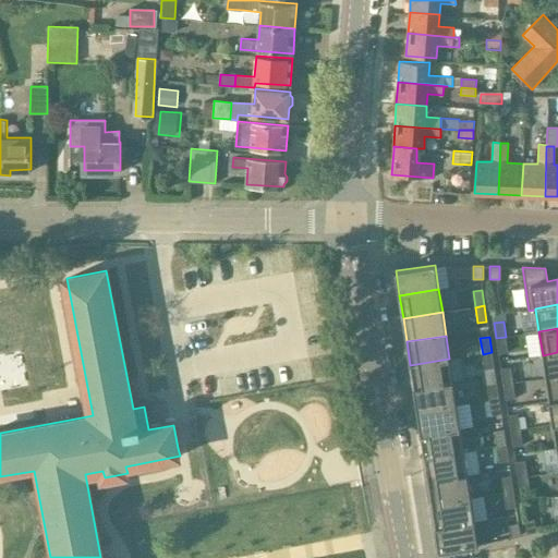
[(506,337),(496,338),(499,354),(508,352),(506,337)]
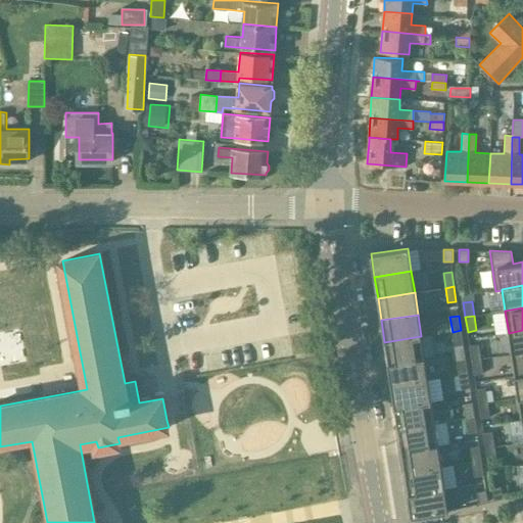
[(461,330),(453,332),(455,346),(463,345),(461,330)]
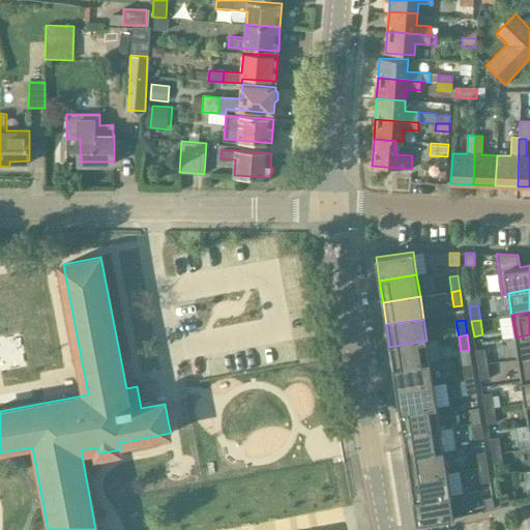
[(529,334),(516,337),(519,359),(529,357),(529,334)]
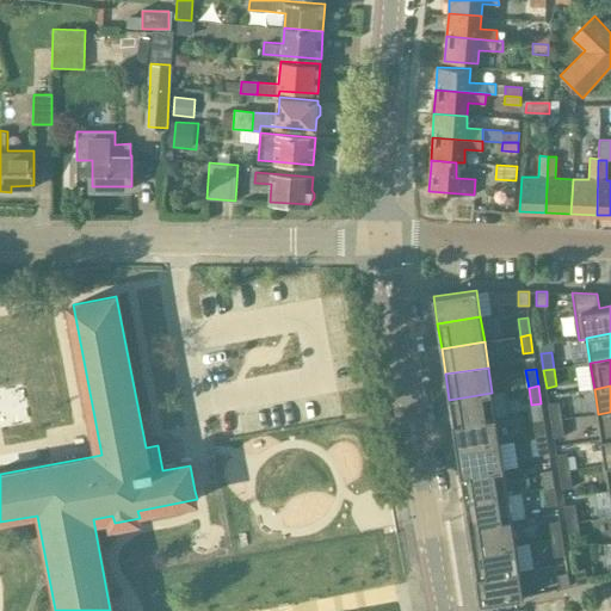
[(492,393),(449,400),(454,425),(497,418),(492,393)]
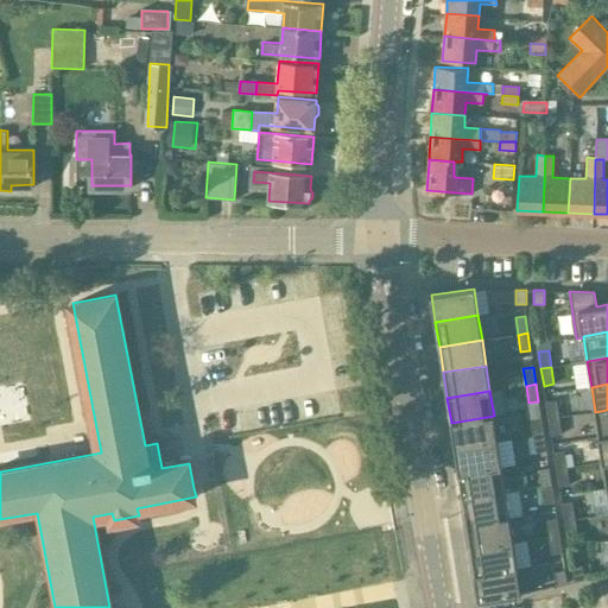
[(556,400),(546,401),(549,419),(558,417),(556,400)]
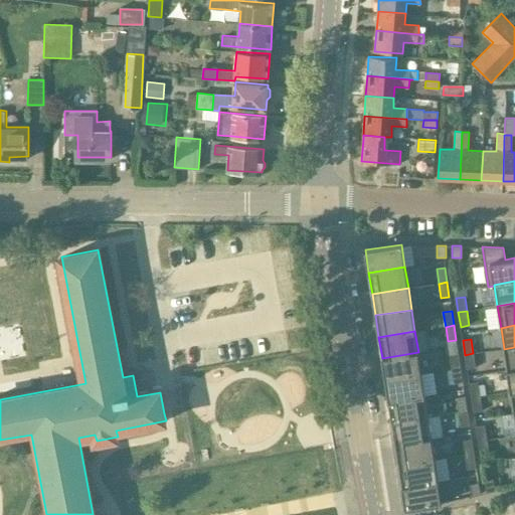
[(514,347),(504,349),(507,370),(514,369),(514,347)]
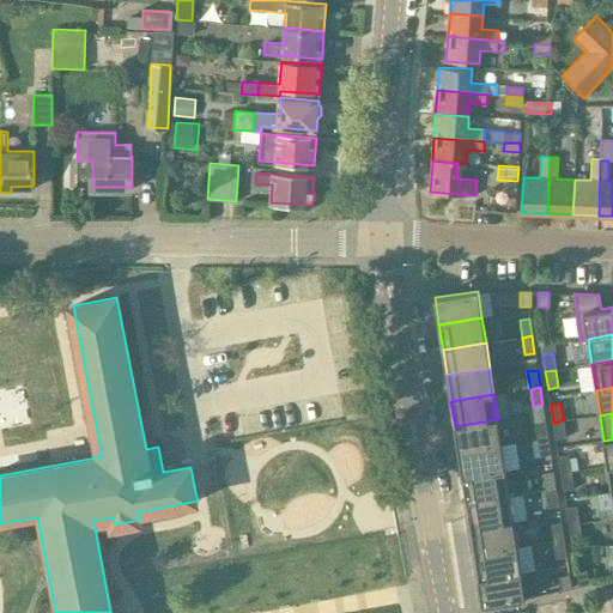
[(498,419),(455,426),(459,451),(502,445),(498,419)]
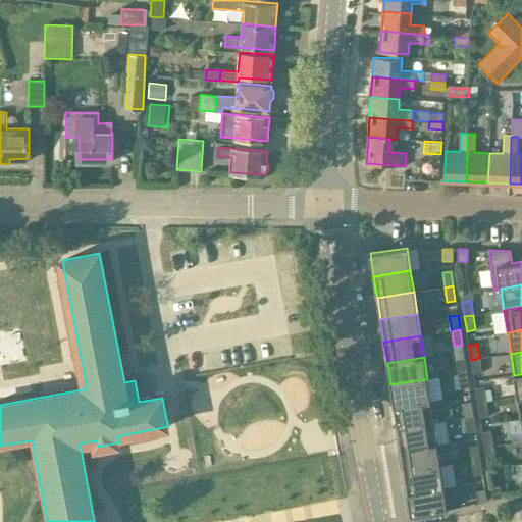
[(479,358),(471,360),(473,374),(481,373),(479,358)]
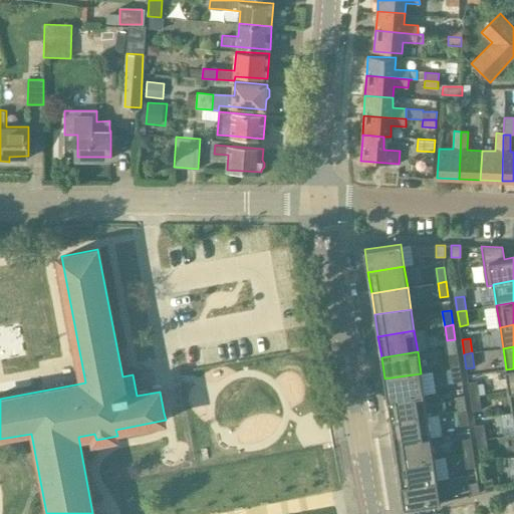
[(458,353),(449,354),(452,368),(460,367),(458,353)]
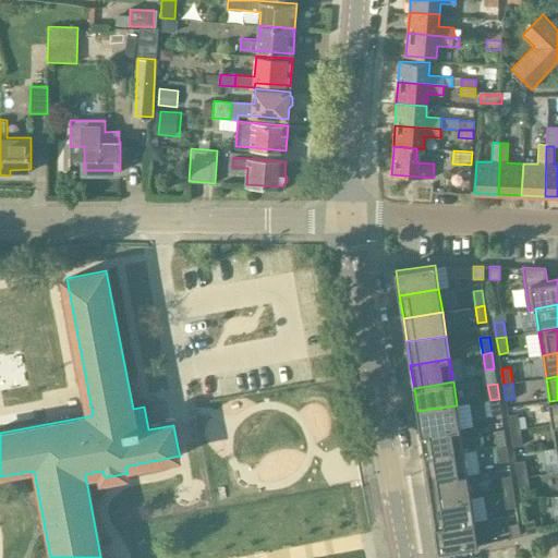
[(499,399),(490,400),(493,416),(501,414),(499,399)]
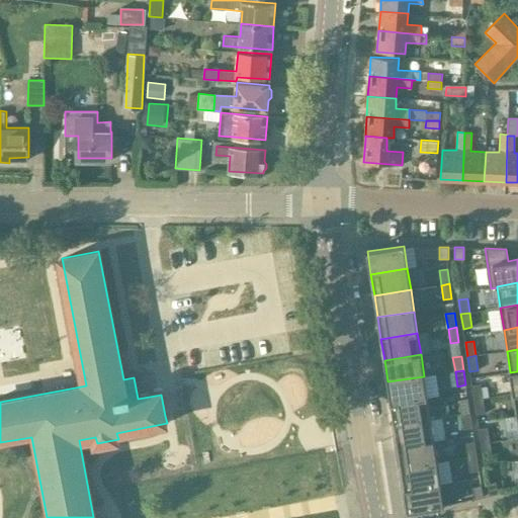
[(424,376),(387,381),(391,404),(427,398),(424,376)]
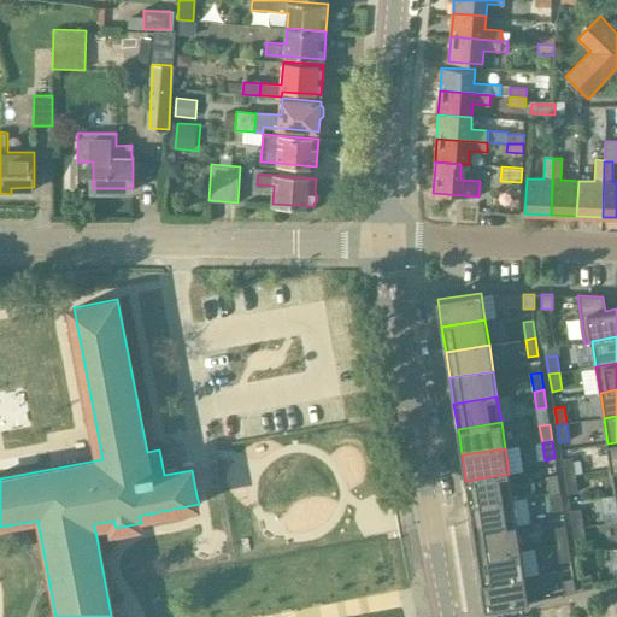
[(573,457),(563,459),(565,476),(575,475),(573,457)]
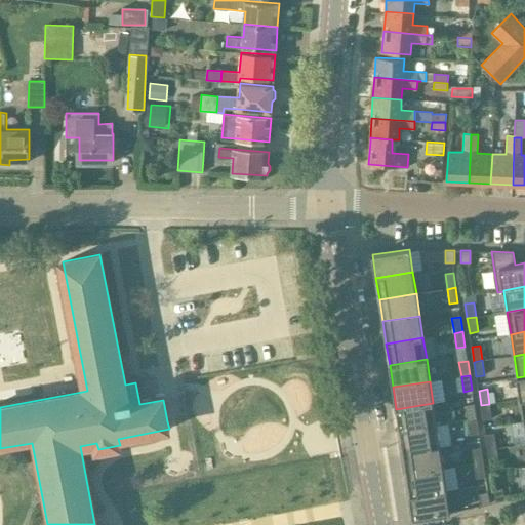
[(433,403),(396,409),(400,431),(437,425),(433,403)]
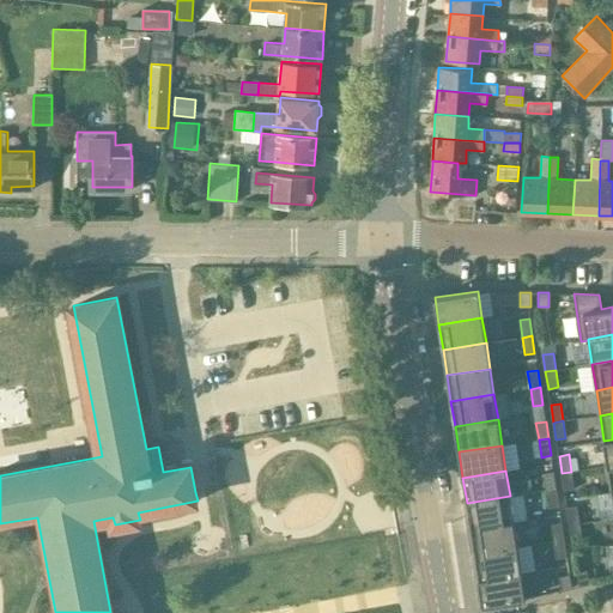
[(553,472),(544,473),(546,491),(556,489),(553,472)]
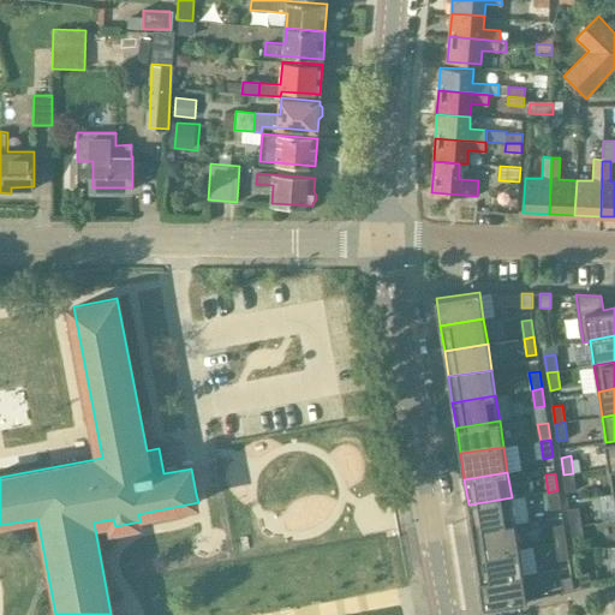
[(573,473),(563,475),(566,491),(575,490),(573,473)]
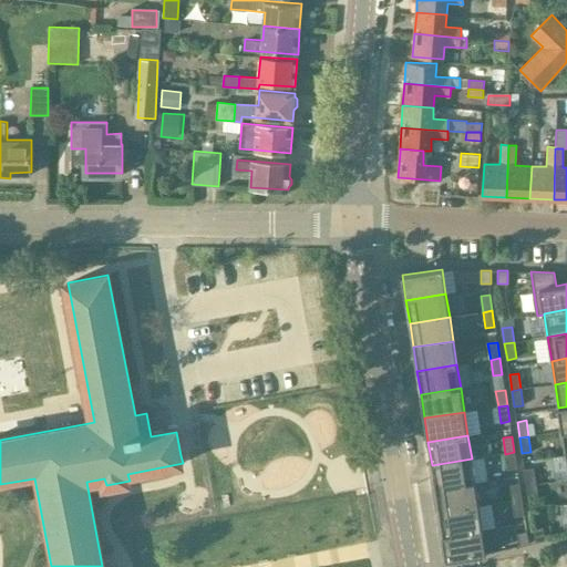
[(514,452),(505,454),(507,470),(516,468),(514,452)]
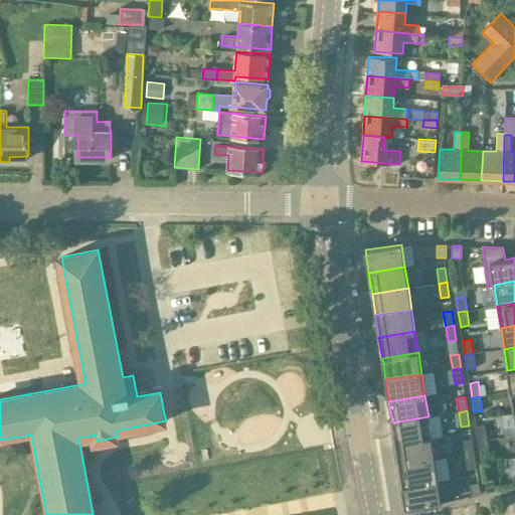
[(428,416),(392,422),(395,444),(432,439),(428,416)]
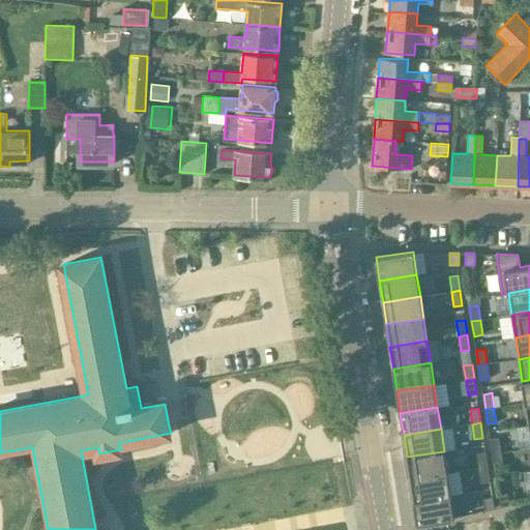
[(499,438),(490,439),(492,453),(501,452),(499,438)]
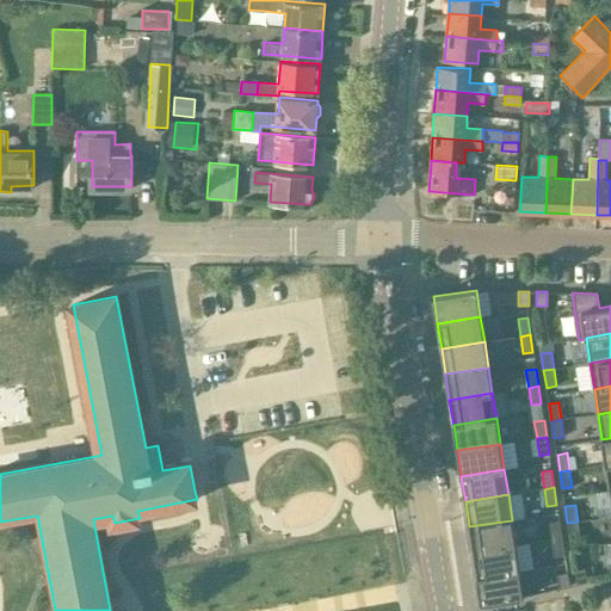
[(512,520),(469,526),(473,553),(516,545),(512,520)]
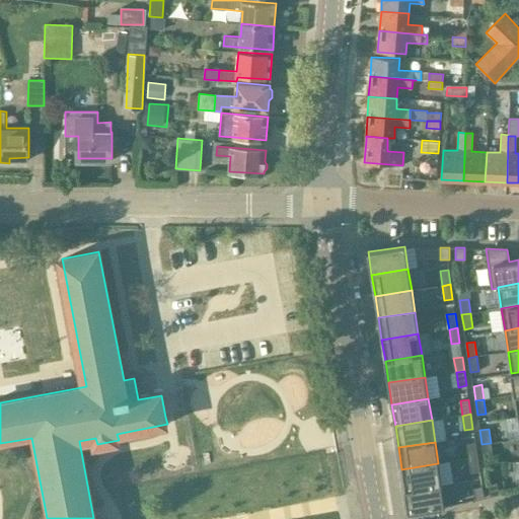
[(475,443),(467,444),(469,459),(477,457),(475,443)]
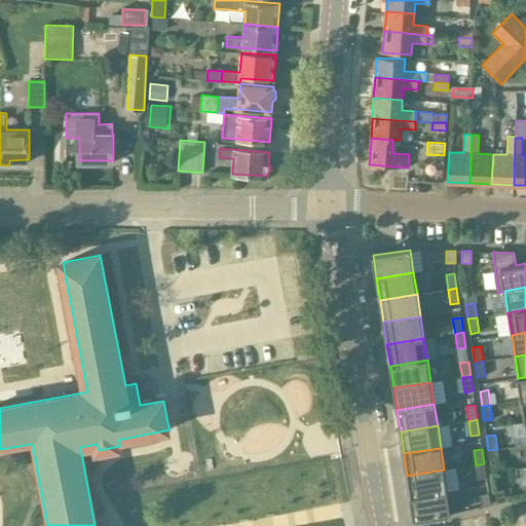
[(497,449),(488,450),(490,465),(499,463),(497,449)]
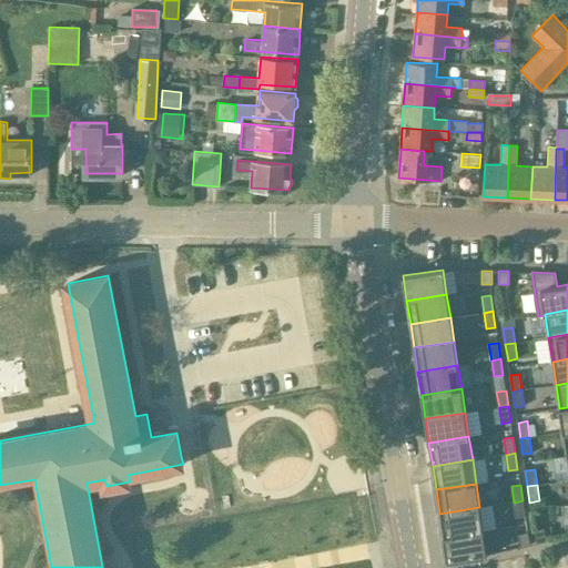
[(523,500),(514,503),(516,518),(525,517),(523,500)]
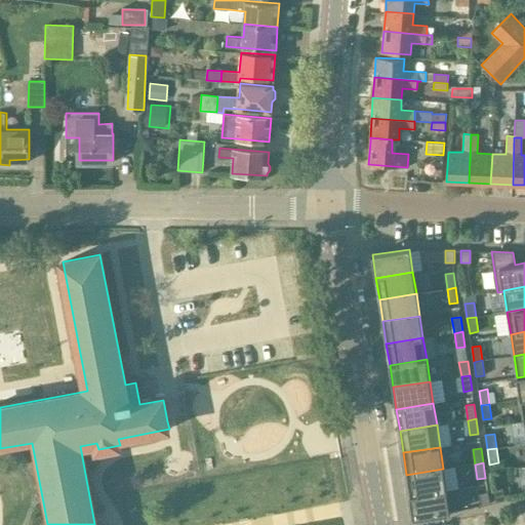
[(443,469),(406,475),(410,496),(447,490),(443,469)]
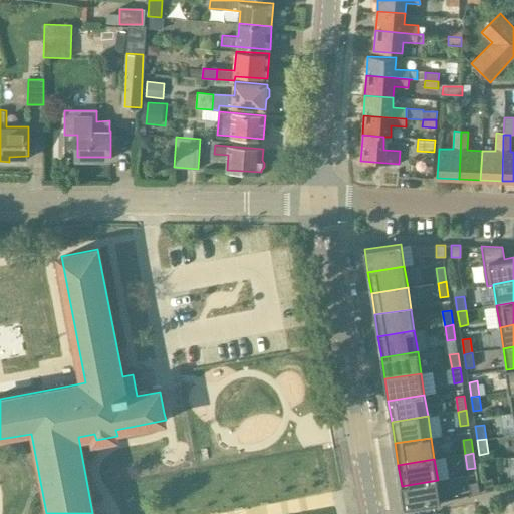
[(492,478),(483,480),(486,492),(495,490),(492,478)]
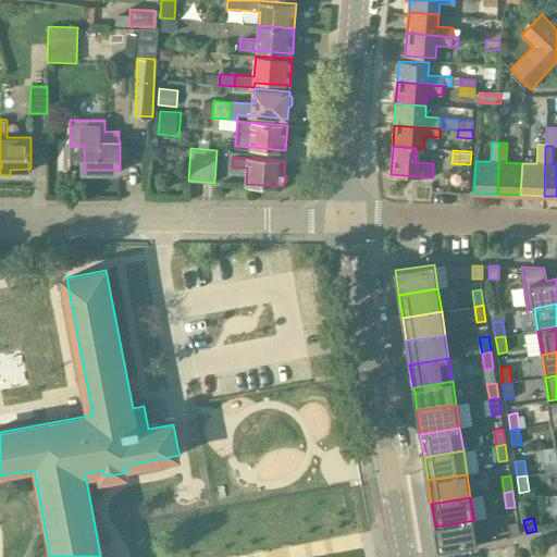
[(474,520),(435,527),(438,551),(478,545),(474,520)]
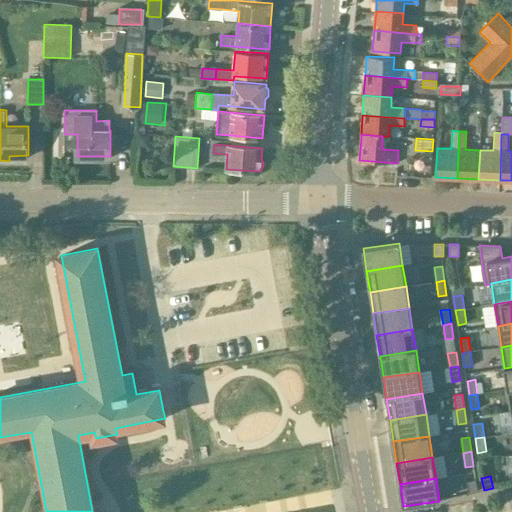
[(476,480),(467,482),(469,493),(478,491),(476,480)]
